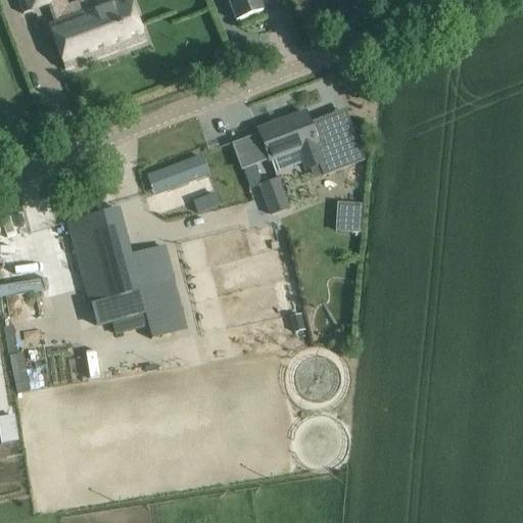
[(51,0),(18,0),(24,12),(52,1),(51,0)]
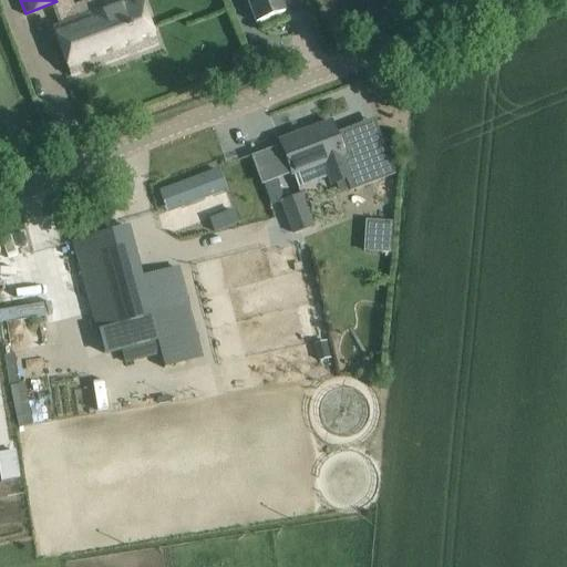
[(59,27),(52,28),(70,76),(156,44),(140,0),(130,0),(98,12),(59,27)]
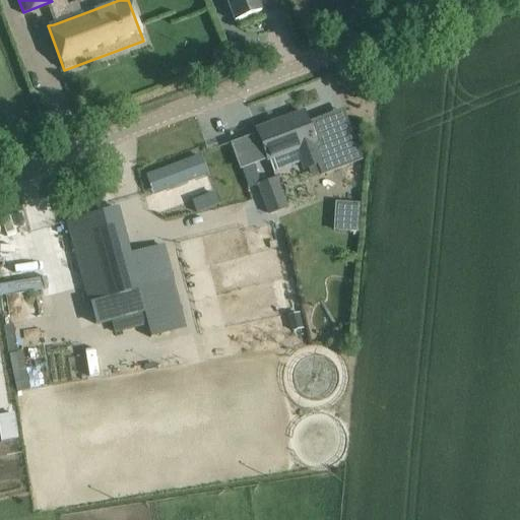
[(225,0),(235,21),(261,11),(256,0),(225,0)]
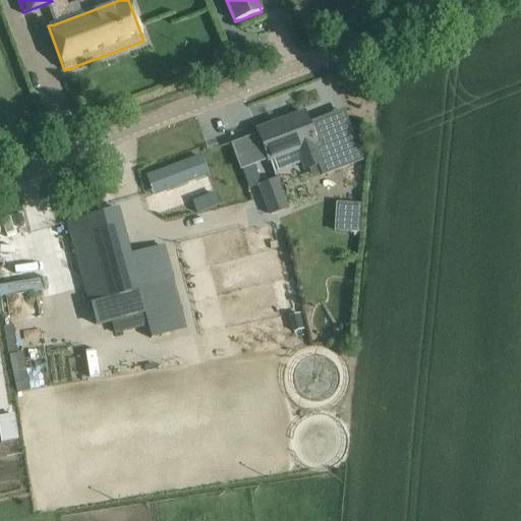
[(303,114),(257,131),(265,151),(269,160),(273,171),(300,161),(303,170),(317,164),(322,175),(361,160),(346,118),(331,123),(328,114),(306,122),(303,114)]
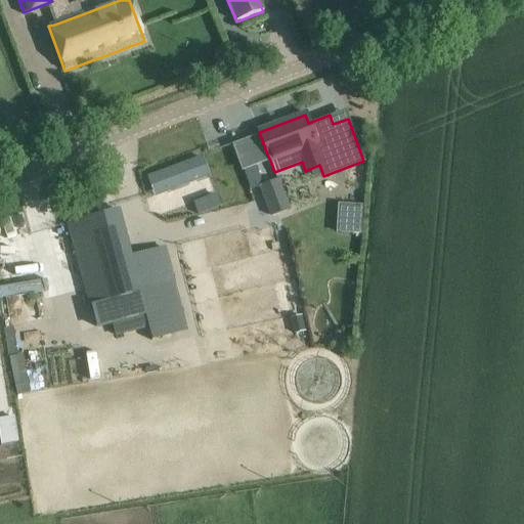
[(155,197),(208,176),(201,158),(147,178),(155,197)]
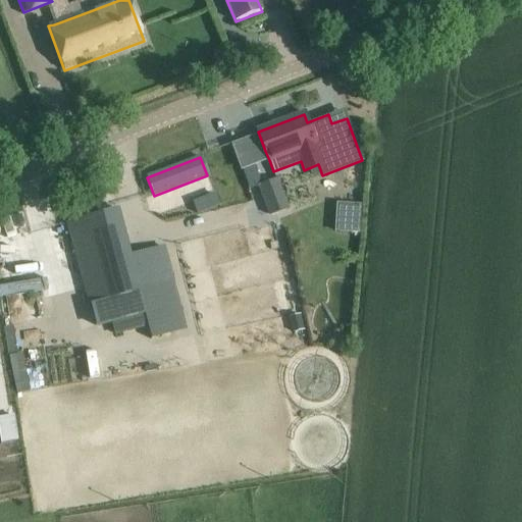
[(258,187),(269,216),(286,209),(274,179),(258,187)]
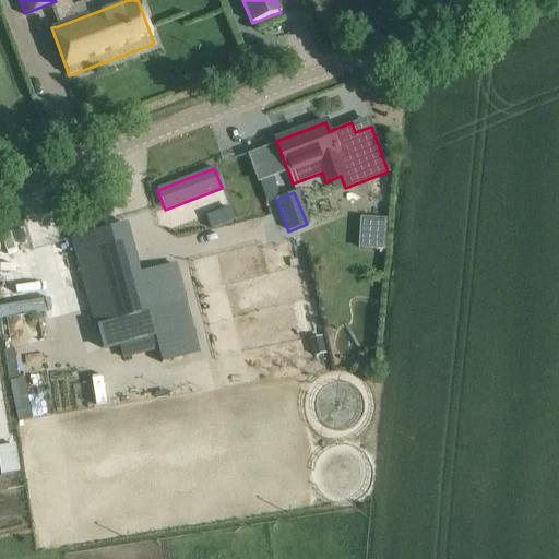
[(217,214),(226,241),(273,226),(264,200),(217,214)]
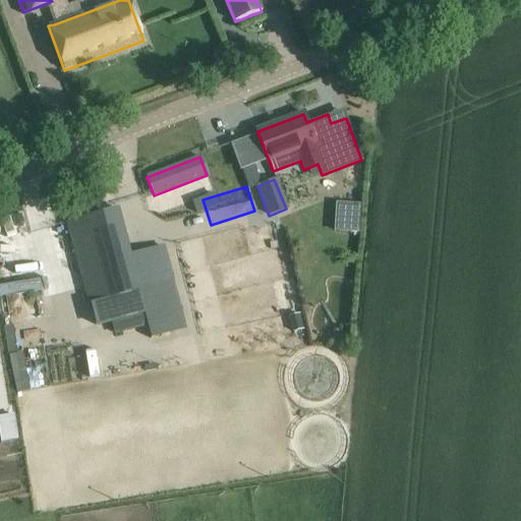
[(334,203),(332,231),(357,233),(359,205),(334,203)]
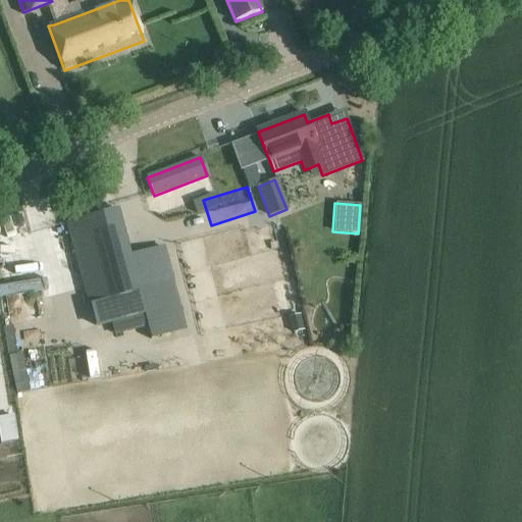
[(117,210),(68,223),(73,244),(90,303),(96,327),(112,322),(115,334),(147,326),(151,338),(187,328),(184,318),(169,267),(163,247),(131,257),(117,210)]
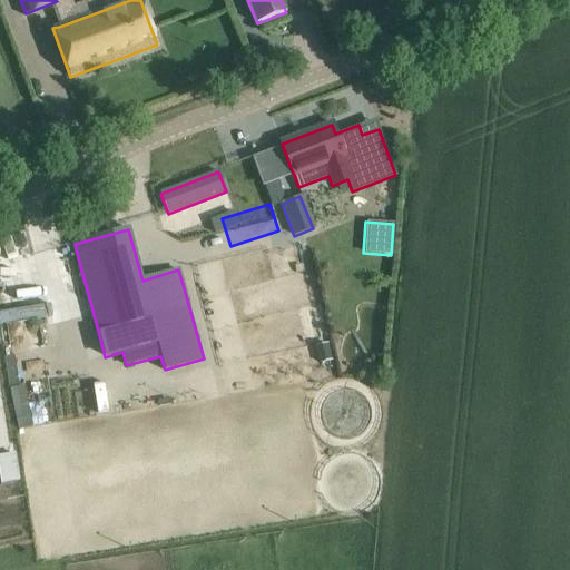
[(332,361),(328,343),(316,346),(321,363),(332,361)]
